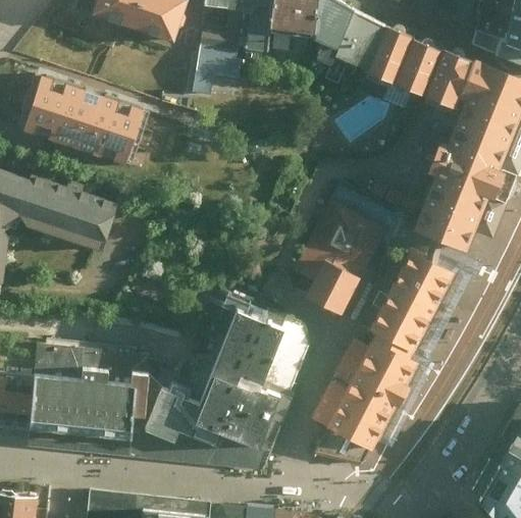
[(193,0),(83,0),(82,7),(180,38),(185,23),(189,22),(191,16),(190,12),(193,0)]
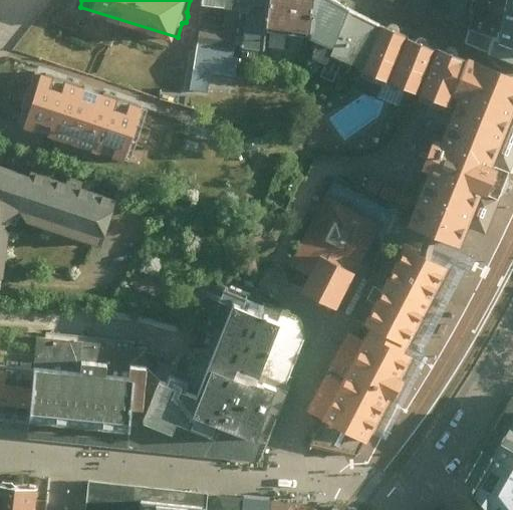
[(267,29),(270,0),(205,0),(205,3),(226,8),(240,10),(236,36),(246,38),(245,50),(264,52),(267,29)]
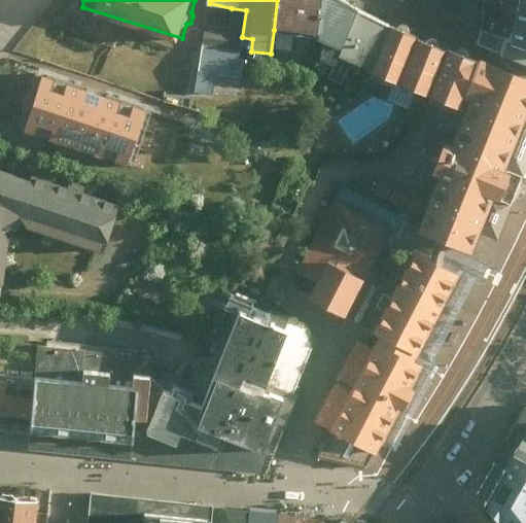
[(277,0),(274,30),(317,33),(321,0),(277,0)]
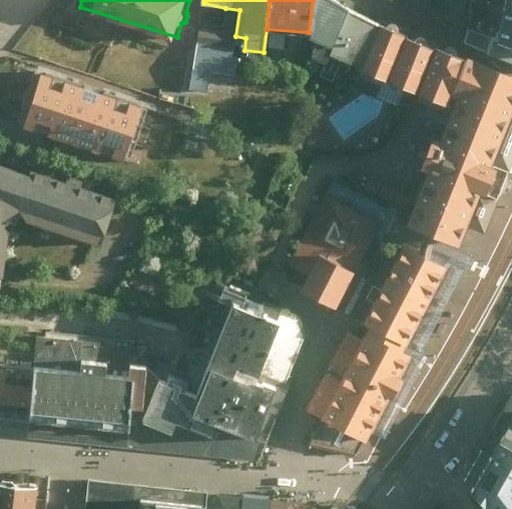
[(313,52),(327,58),(329,54),(348,11),(325,1),(324,0),(313,0),(309,32),(309,38),(317,42),(313,52)]
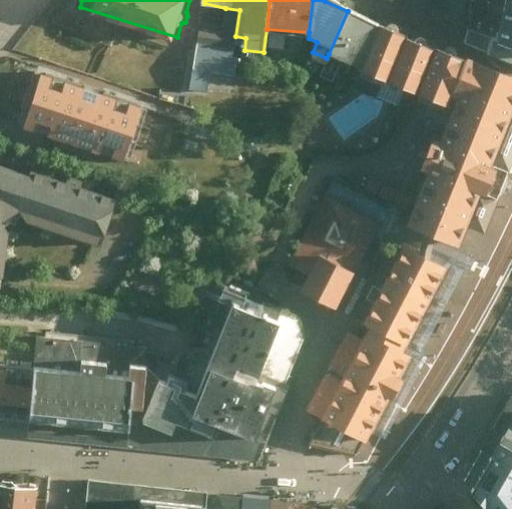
[(392,0),(403,4),(403,9),(457,27),(464,0),(392,0)]
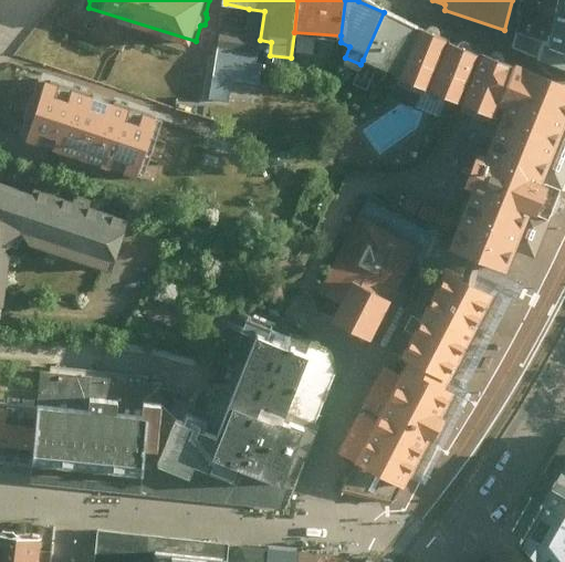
[(548,45),(564,50),(564,0),(557,0),(556,8),(554,19),(548,45)]
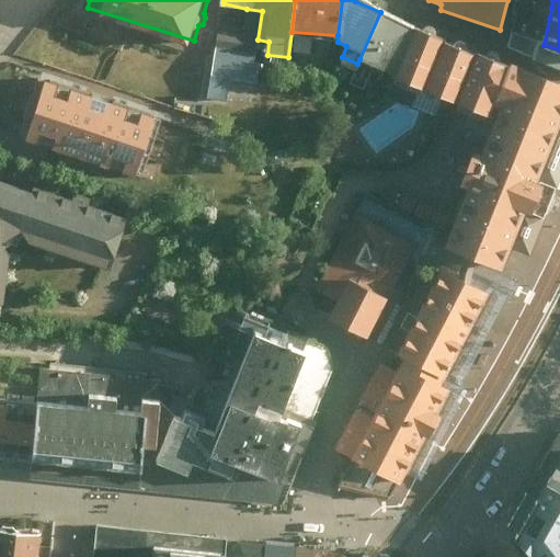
[(243,38),(218,35),(216,49),(235,52),(255,55),(258,40),(262,11),(247,9),(243,38)]
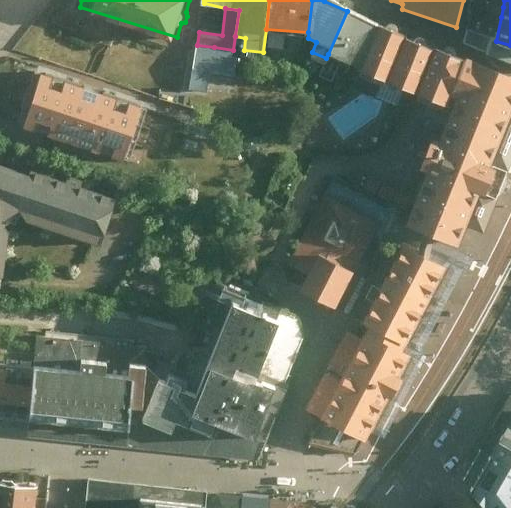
[(473,9),(466,33),(486,40),(496,41),(501,17),(473,9)]
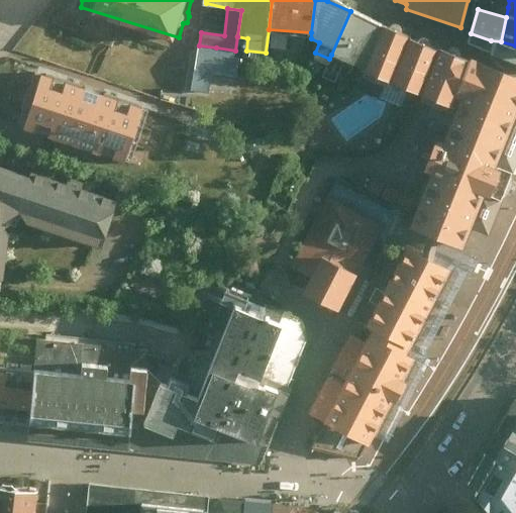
[(350,11),(331,55),(343,60),(363,69),(381,25),(350,11)]
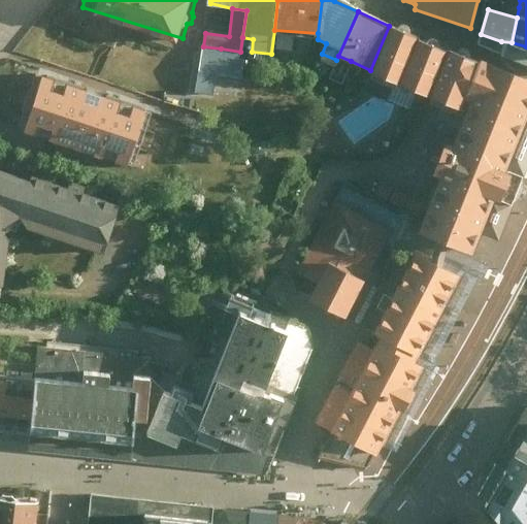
[(389,26),(370,70),(364,86),(379,92),(375,98),(382,100),(381,104),(386,106),(387,102),(412,112),(419,94),(431,98),(450,52),(389,26)]
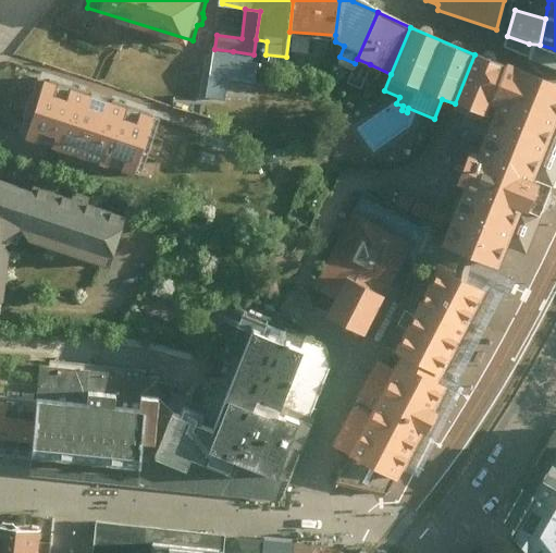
[(555,49),(540,45),(529,44),(507,36),(503,48),(555,70),(555,49)]
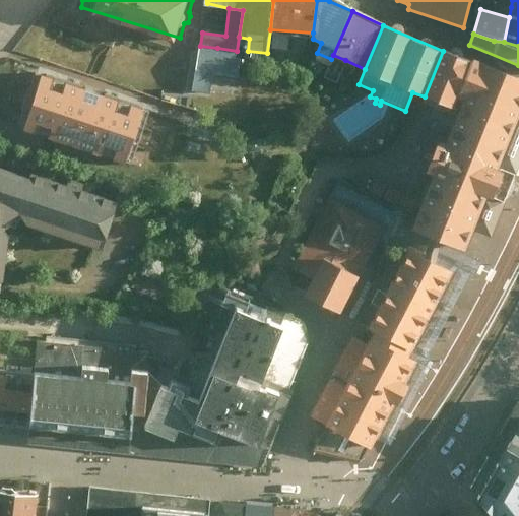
[(216,59),(199,55),(192,92),(210,97),(213,75),(240,78),(241,61),(237,61),(237,51),(217,48),(216,59)]
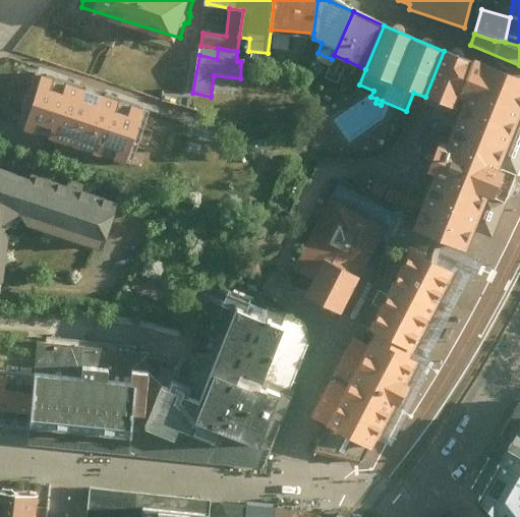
[(444,51),(425,97),(437,102),(453,63),(468,69),(471,62),(444,51)]
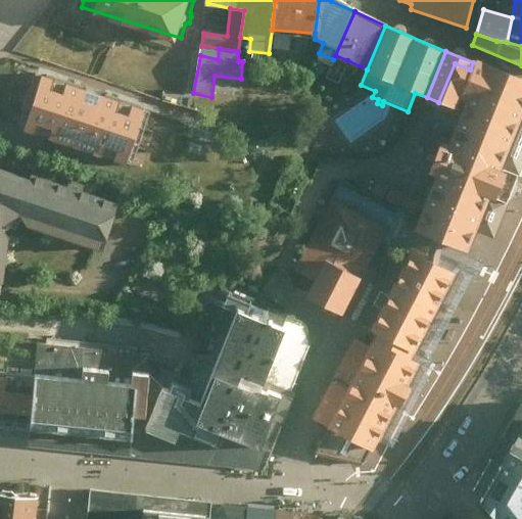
[(347,60),(335,55),(333,59),(324,79),(343,87),(347,78),(341,75),(347,60)]
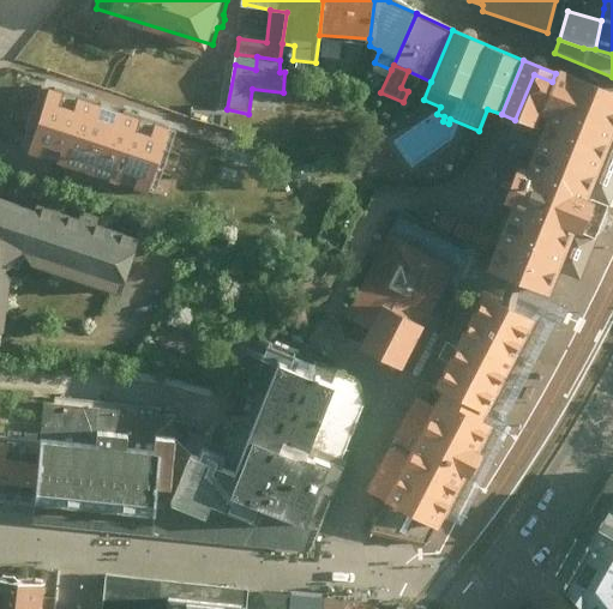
[(515,120),(546,132),(529,173),(518,169),(505,202),(515,206),(490,269),(508,276),(520,281),(539,289),(548,287),(554,278),(553,272),(558,263),(560,261),(563,255),(562,252),(571,228),(578,230),(578,235),(593,240),(601,235),(610,235),(612,231),(612,221),(610,217),(607,207),(612,191),(612,96),(556,73),(552,82),(534,74),(515,120)]
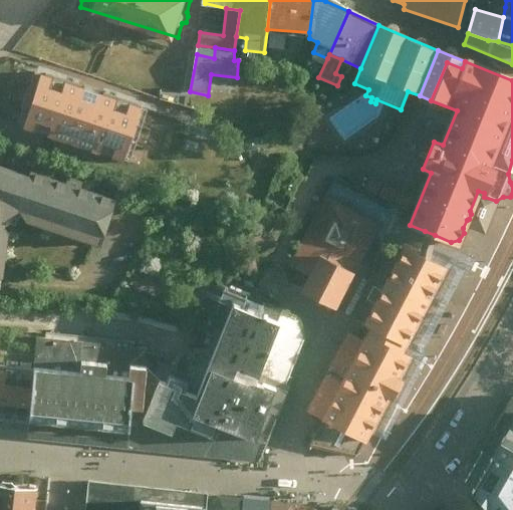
[(143,109),(43,75),(25,130),(123,164),(143,109)]
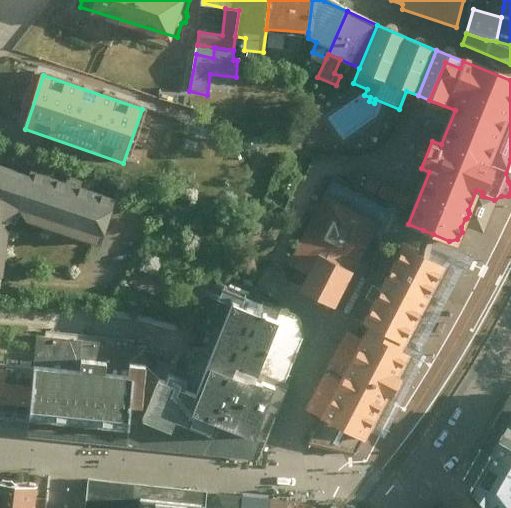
[(0,279),(4,276),(7,254),(8,233),(2,223),(21,210),(28,221),(101,245),(116,202),(80,189),(82,184),(68,179),(66,185),(31,174),(30,176),(0,165),(0,279)]
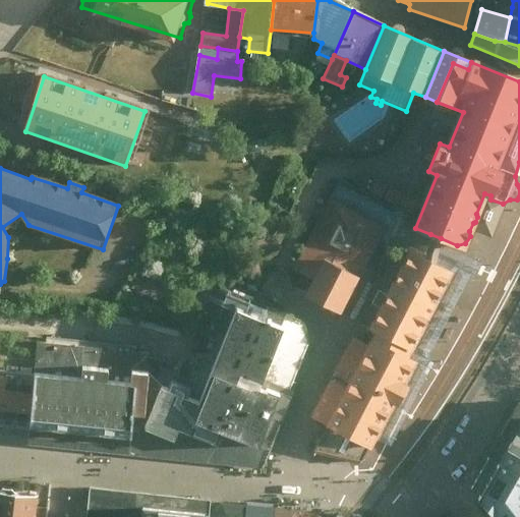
[(311,454),(359,464),(368,449),(371,451),(377,442),(394,406),(399,408),(403,399),(409,387),(407,386),(406,385),(417,363),(408,358),(416,345),(444,293),(454,274),(443,270),(435,265),(424,261),(411,253),(389,294),(365,283),(368,277),(368,274),(362,271),(380,239),(376,227),(363,221),(363,215),(360,212),(356,212),(352,215),(331,205),(300,262),(294,272),(314,281),(306,297),(374,333),(367,346),(353,339),(311,419),(327,427),(311,454)]
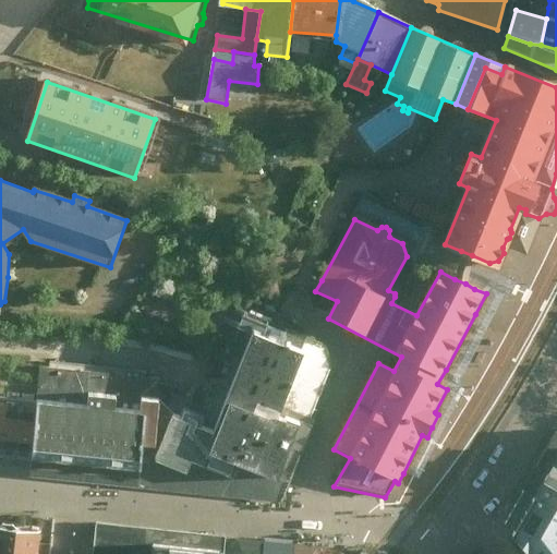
[(461,251),(455,279),(465,284),(471,263),(472,255),(461,251)]
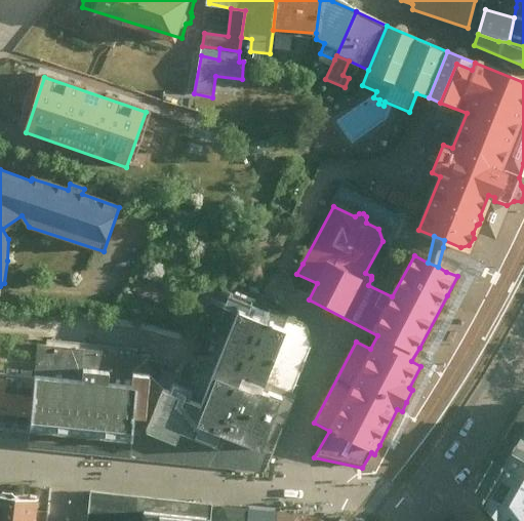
[(379,445),(394,451),(440,367),(432,363),(477,279),(479,280),(486,267),(443,247),(438,267),(446,272),(457,276),(447,295),(419,348),(411,361),(420,366),(409,388),(410,389),(412,390),(406,402),(402,411),(397,409),(379,445)]
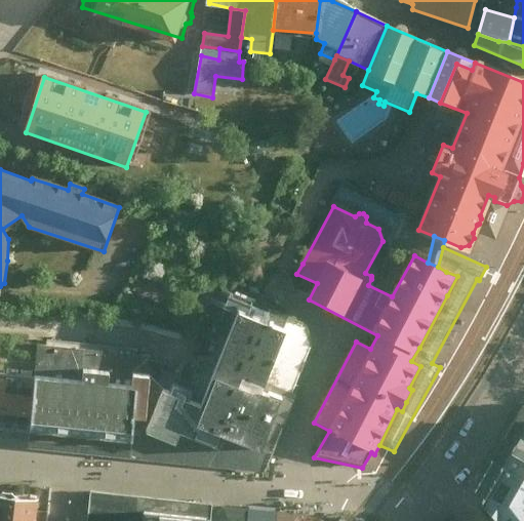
[(316,333),(232,299),(194,387),(172,378),(151,375),(147,407),(146,421),(134,419),(130,452),(129,461),(253,473),(272,422),(280,425),(316,333)]
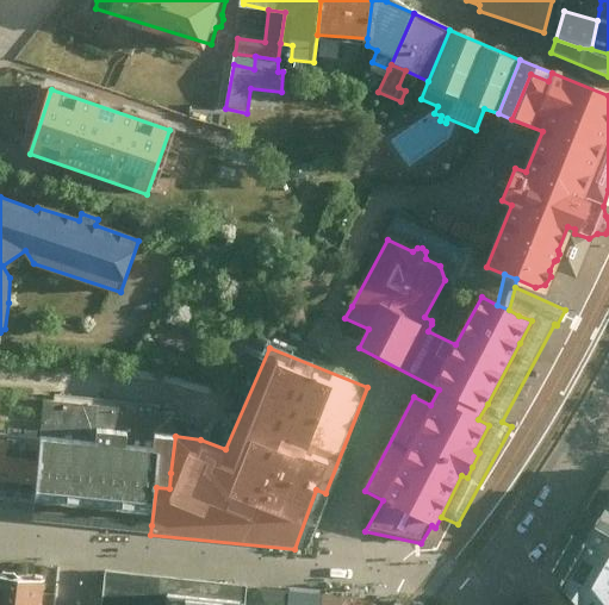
[(222,373),(212,394),(228,401),(237,380),(222,373)]
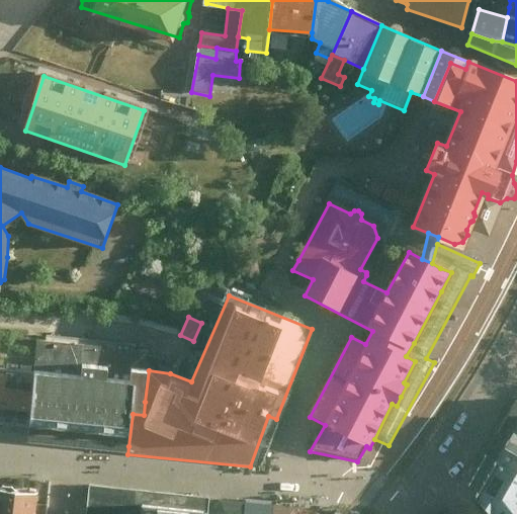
[(149,370),(150,355),(39,343),(36,374),(30,424),(29,435),(128,446),(133,414),(144,415),(145,402),(149,370)]
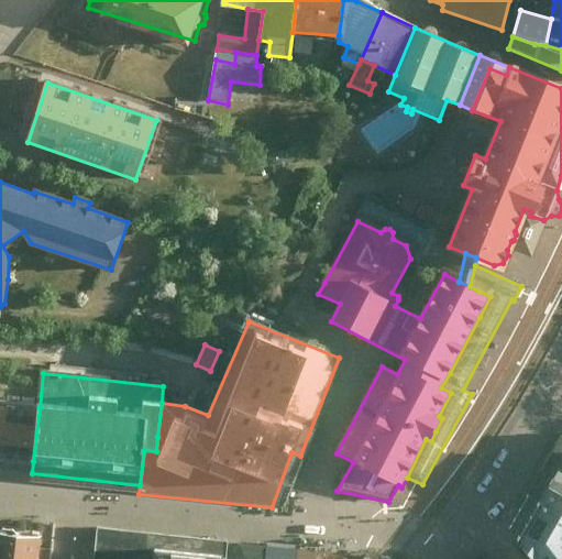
[(0,458),(33,461),(40,407),(0,403),(0,458)]
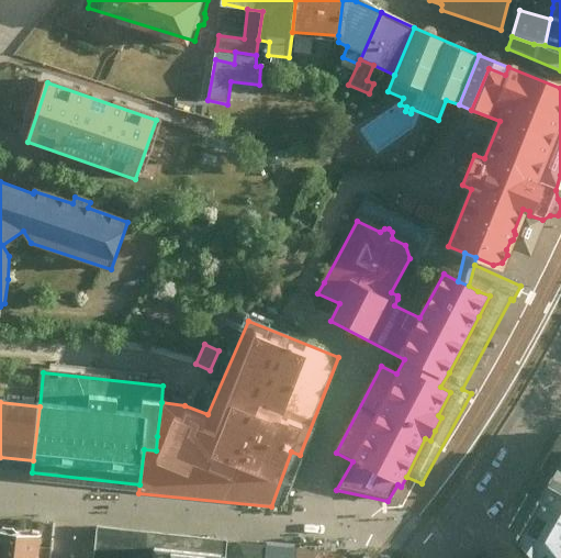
[(560,436),(528,495),(560,512),(560,436)]
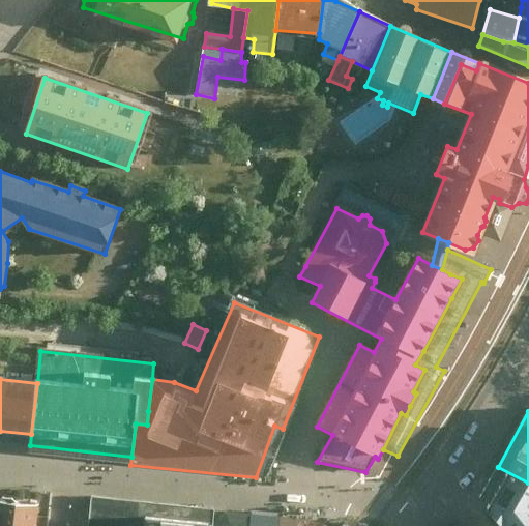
[(528,483),(498,467),(486,490),(490,494),(487,498),(483,504),(488,509),(489,516),(496,524),(499,525),(528,525),(528,483)]
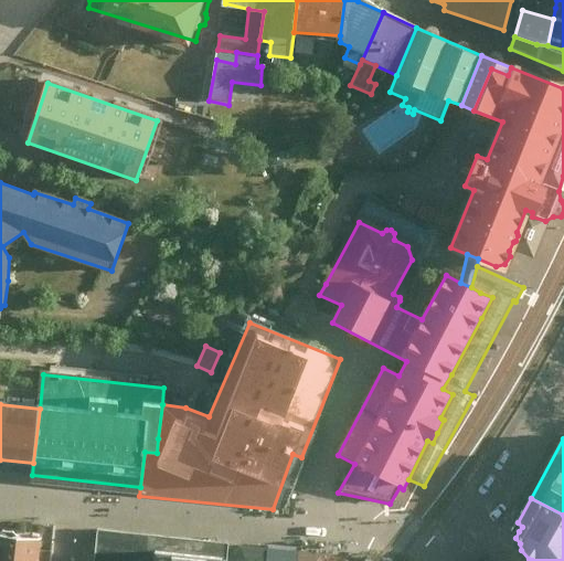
[(49,535),(0,530),(0,560),(54,560),(55,548),(46,548),(49,535)]
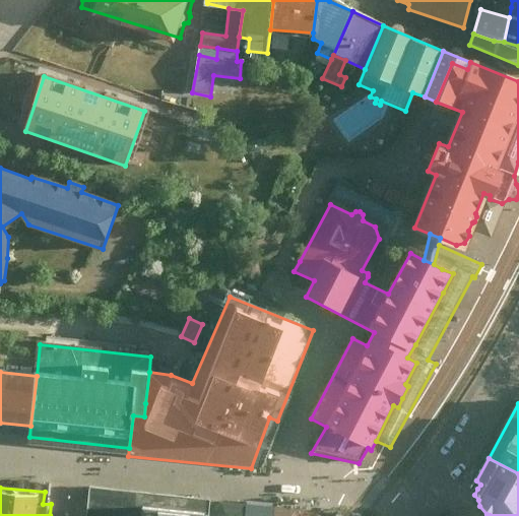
[(143,515),(143,512),(174,515),(209,515),(211,500),(89,489),(86,515),(143,515)]
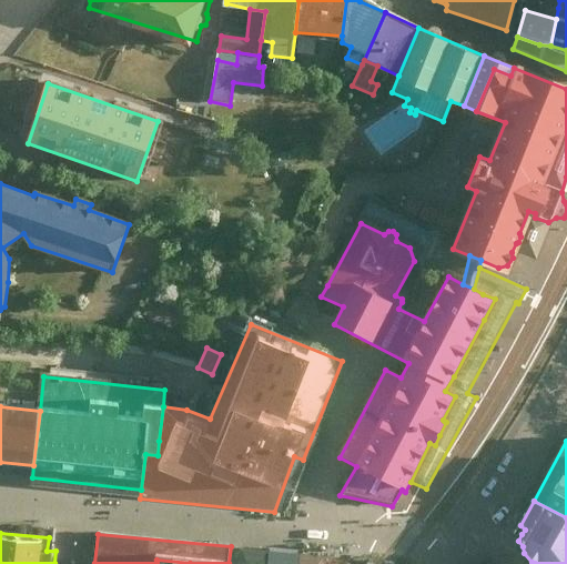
[(267,563),(269,551),(242,549),(239,553),(236,563),(267,563)]
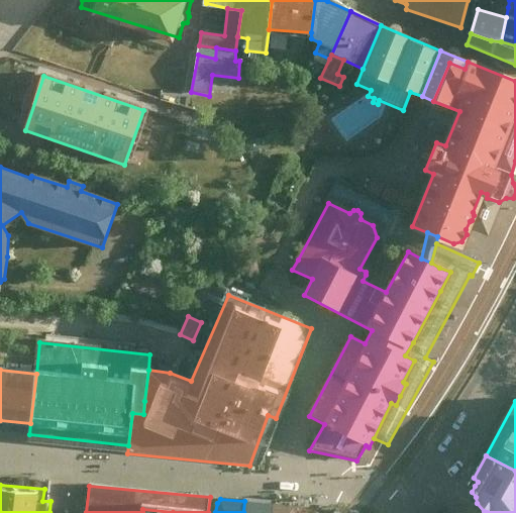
[(273,512),(274,506),(274,504),(244,501),(243,512),(273,512)]
